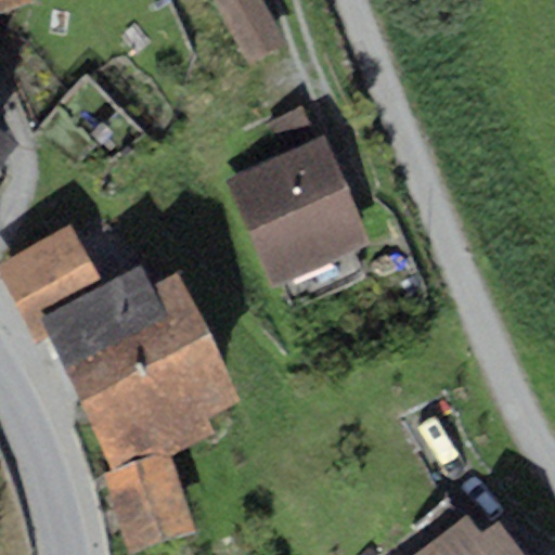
[(0,0),(0,10),(31,0),(0,0)]
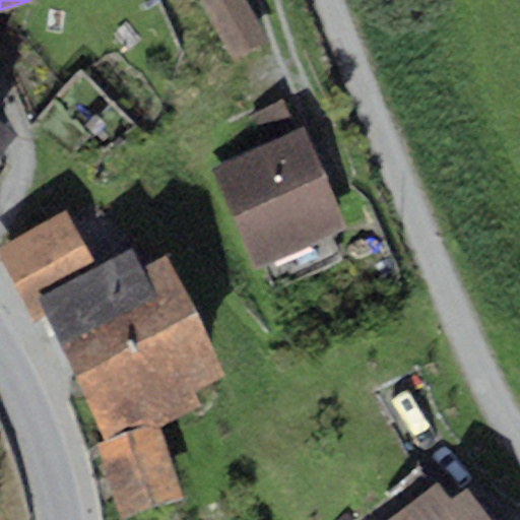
[(247,0),(201,0),(237,61),(271,41),(247,0)]
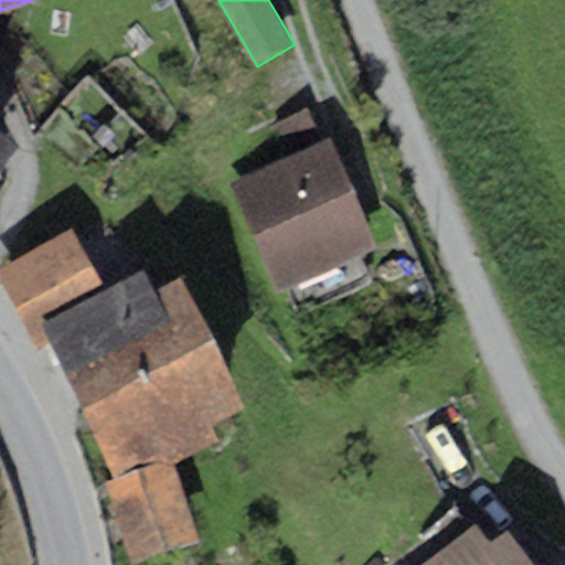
[(266,132),(278,162),(321,146),(310,116),(266,132)]
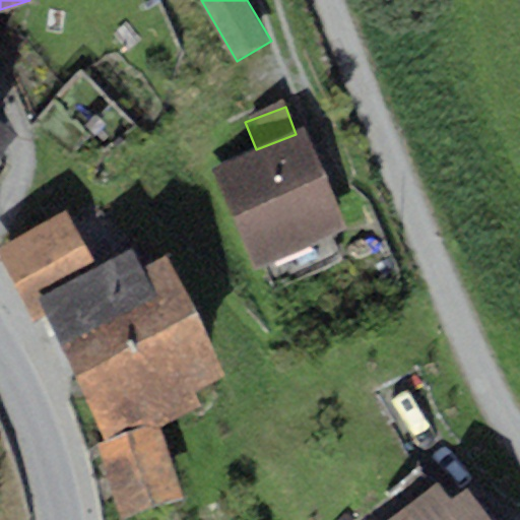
[(0,153),(17,129),(0,116),(0,153)]
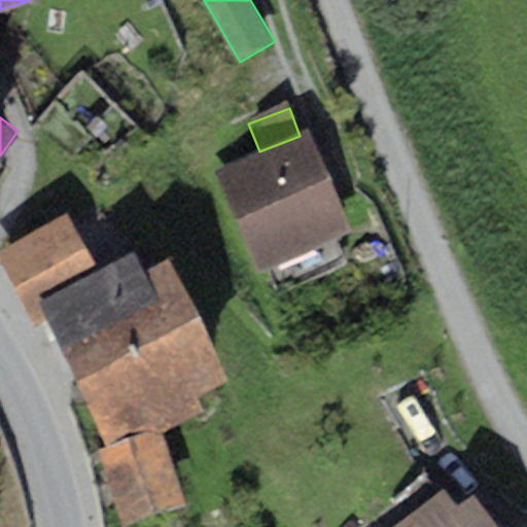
[(303,136),(220,171),(258,260),(341,224),(303,136)]
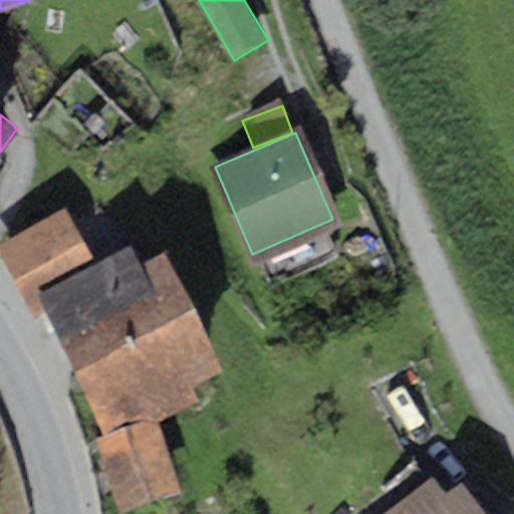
[(67,207),(0,240),(0,255),(31,317),(43,311),(72,367),(193,307),(165,251),(142,263),(132,243),(94,261),(67,207)]
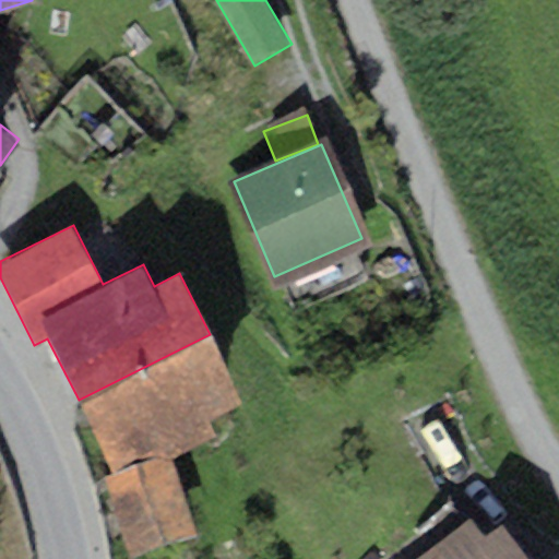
[(210,334),(79,400),(115,472),(99,479),(127,558),(198,531),(173,458),(216,436),(207,418),(242,401),(210,334)]
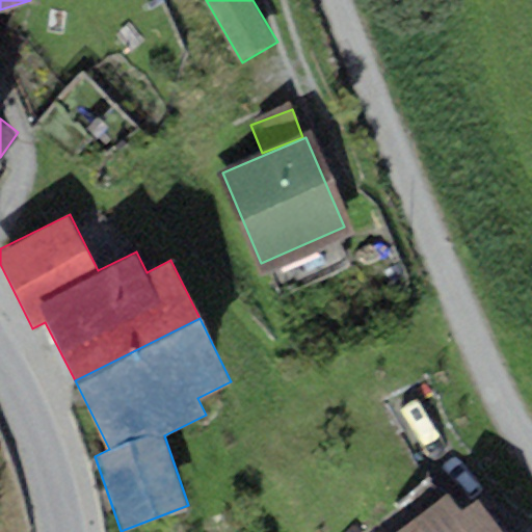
[(448,493),(393,531),(498,531),(475,500),(460,511),(448,493)]
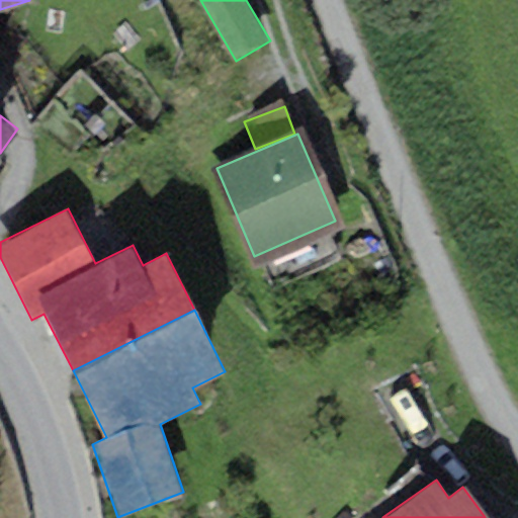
All buildings are outlined.
